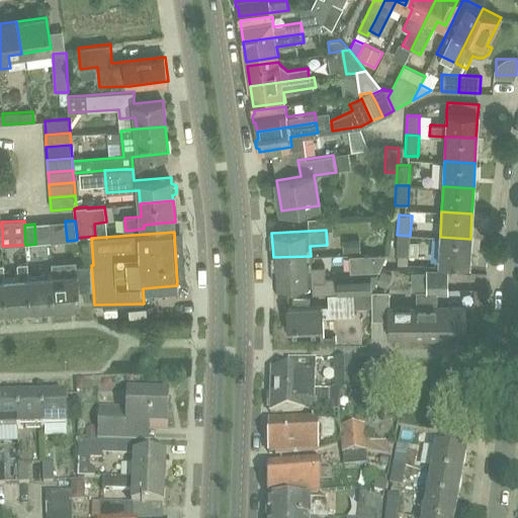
[(410,236),(397,235),(396,255),(409,256),(410,236)]
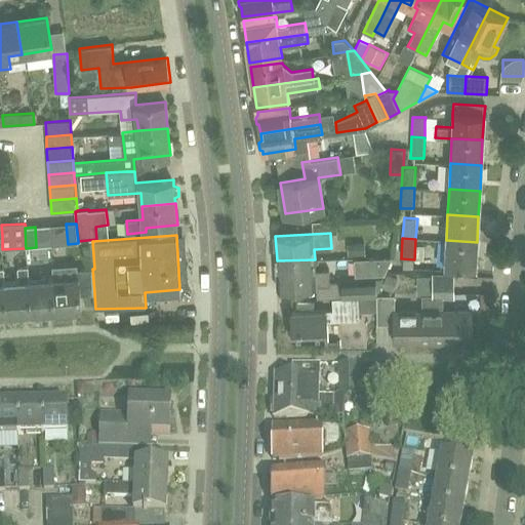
[(477,242),(446,240),(444,266),(476,267),(477,242)]
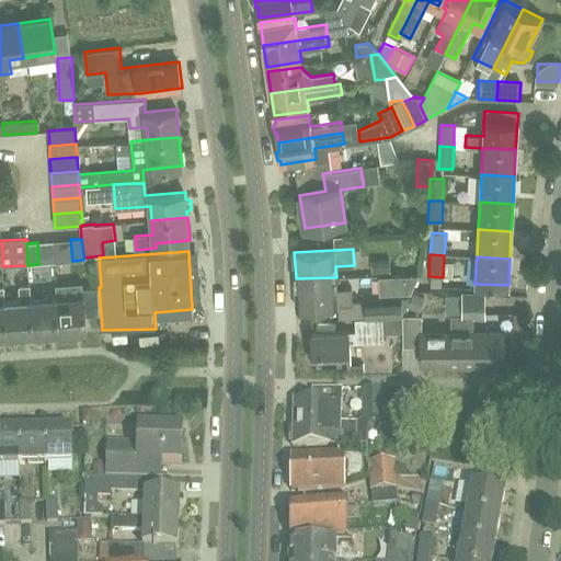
[(376,260),(377,274),(390,273),(389,259),(376,260)]
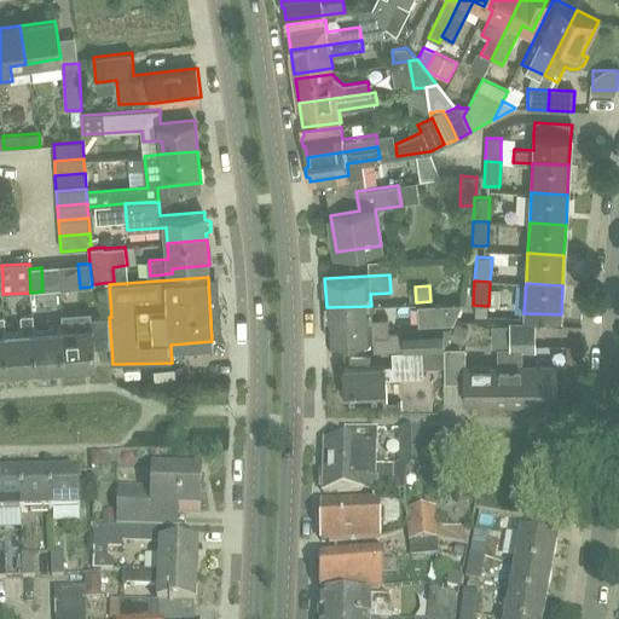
[(371,318),(371,306),(327,307),(328,340),(372,337),(372,335),(388,335),(387,317),(371,318)]
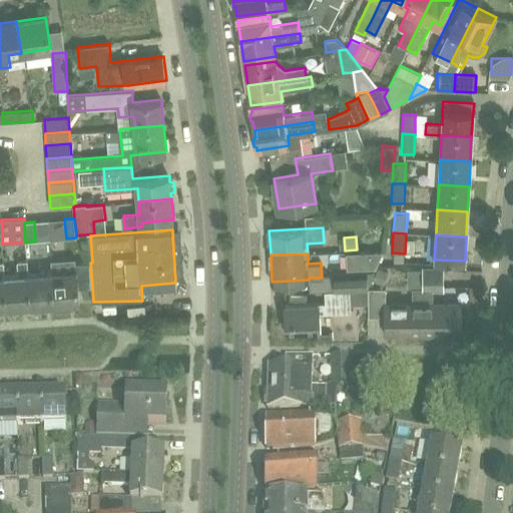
[(19,275),(5,276),(8,308),(32,306),(30,275),(28,275),(27,261),(18,262),(19,275)]
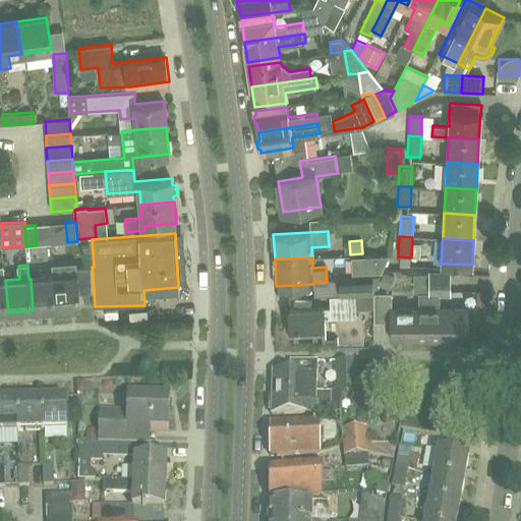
[(77,275),(54,277),(57,308),(82,307),(81,292),(94,291),(92,267),(77,268),(77,275)]
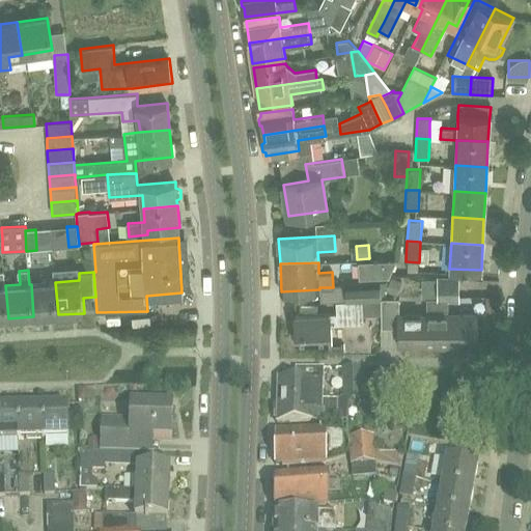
[(380,310),(381,310),(381,329),(397,329),(398,347),(437,346),(437,297),(438,276),(421,276),(422,298),(426,298),(426,313),(399,313),(399,299),(384,299),(380,299),(380,310)]
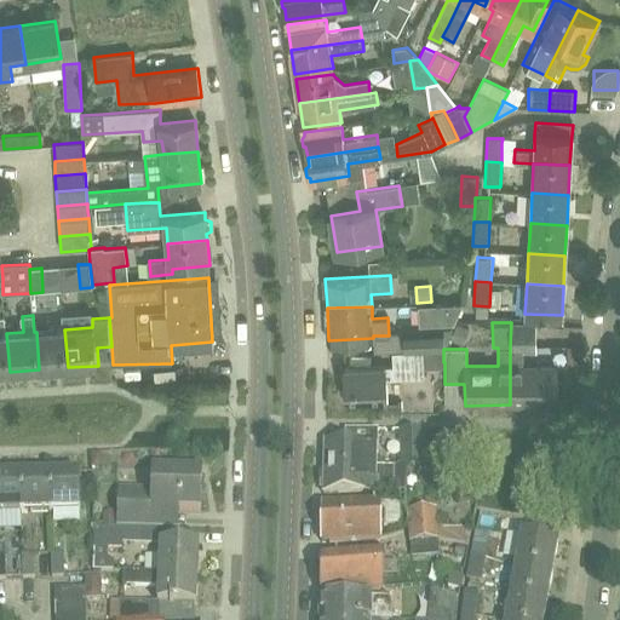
[(537,322),(511,322),(510,346),(510,405),(557,405),(556,366),(522,366),(522,352),(537,352),(537,322)]
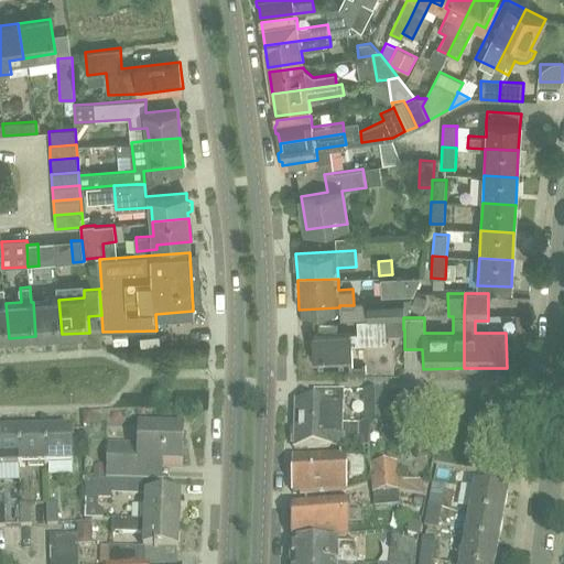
[(58,300),(33,302),(35,336),(62,334),(58,300)]
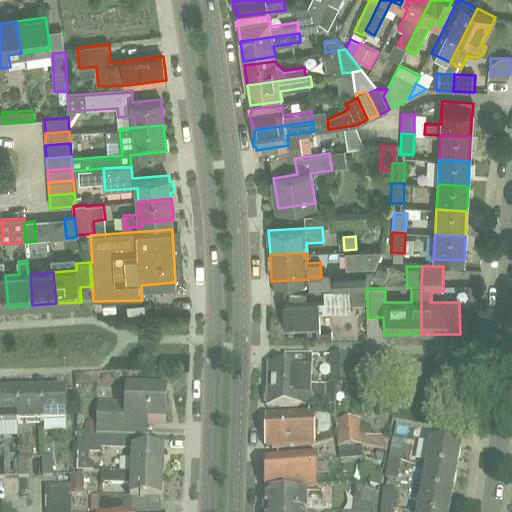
[(333,273),(334,289),(348,289),(366,288),(366,272),(333,273)]
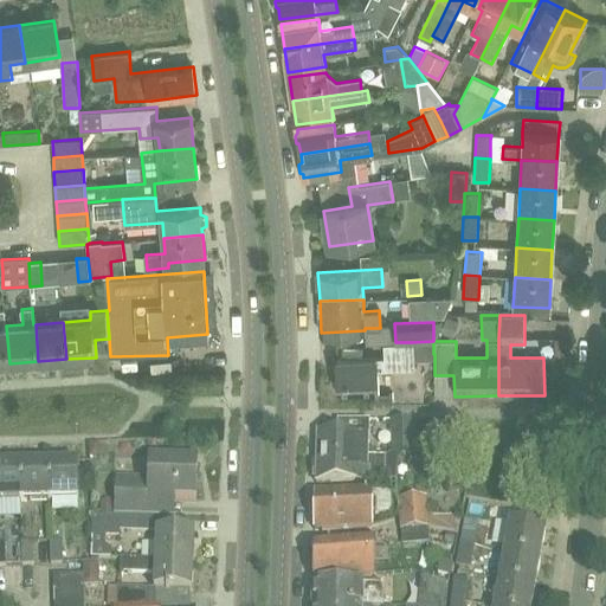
[(434,360),(434,354),(433,354),(433,341),(412,342),(395,342),(395,348),(384,349),(385,363),(376,363),(376,358),(337,359),(339,395),(378,394),(376,372),(414,371),(413,361),(434,360)]
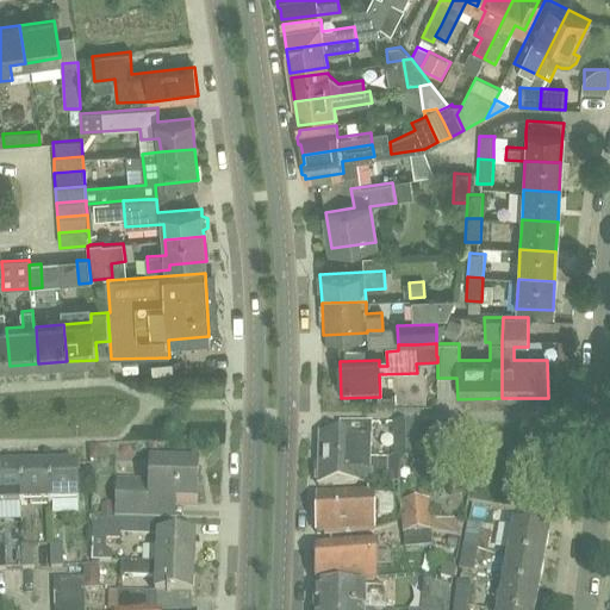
[(321,436),(319,462),(372,460),(372,436),(373,424),(344,423),(343,436),(321,436)]
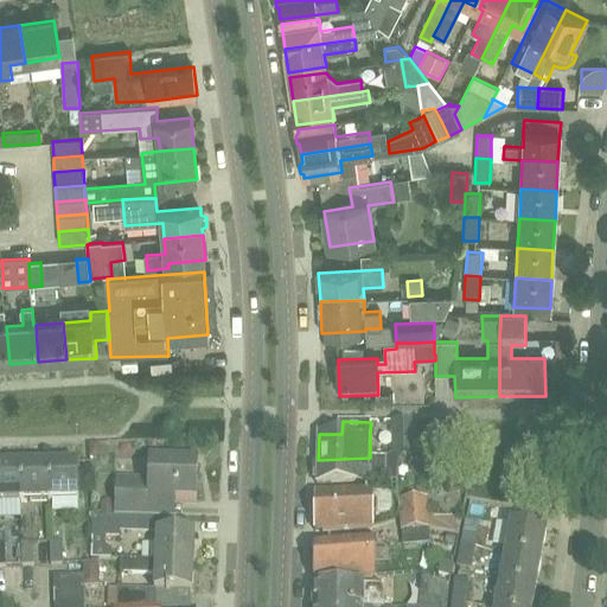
[(393,435),(393,455),(400,455),(416,454),(415,434),(393,435)]
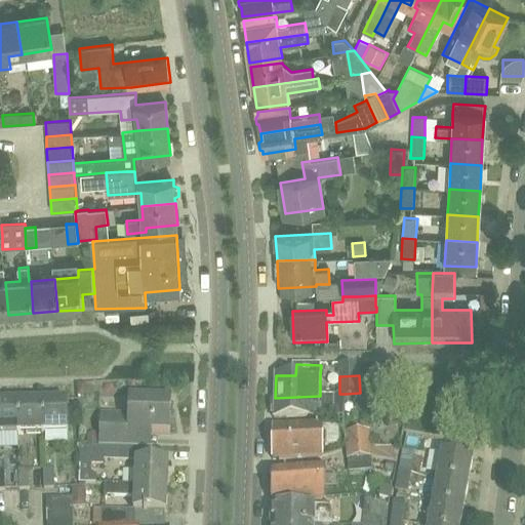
[(320,396),(275,398),(274,418),(310,416),(310,415),(333,416),(333,397),(320,396)]
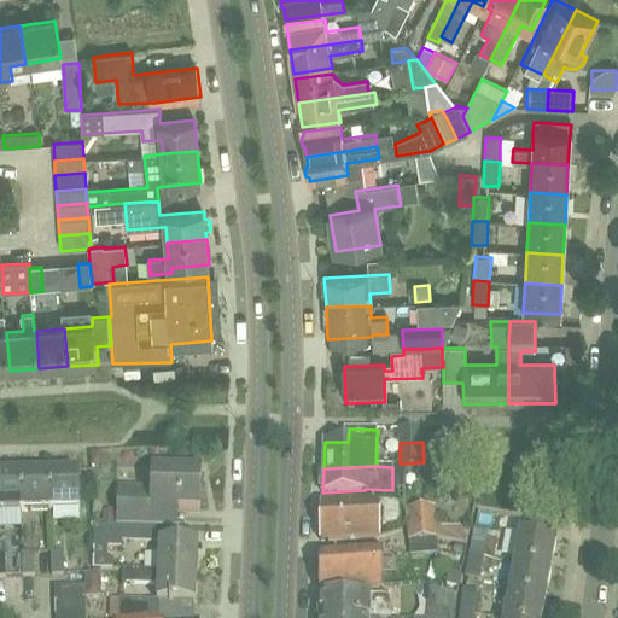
[(116,523),(176,525),(178,508),(199,509),(202,471),(153,470),(152,488),(117,487),(116,523)]
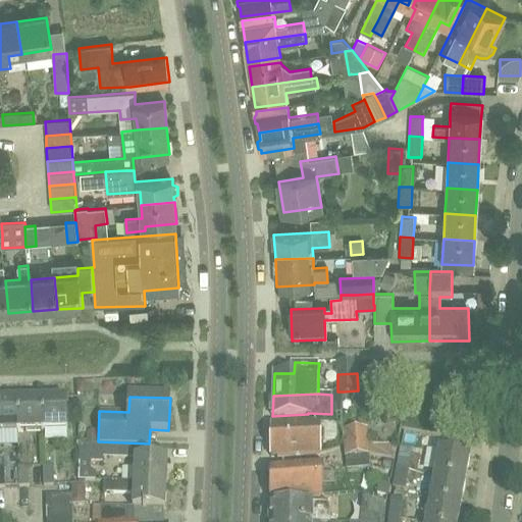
[(42,399),(17,400),(18,432),(43,431),(42,399)]
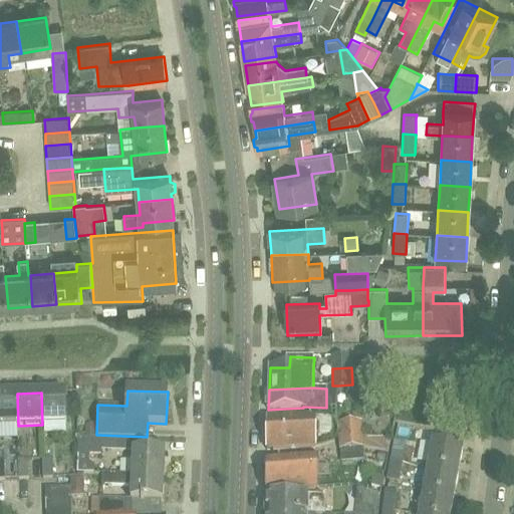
[(65,393),(41,393),(42,425),(66,424),(65,393)]
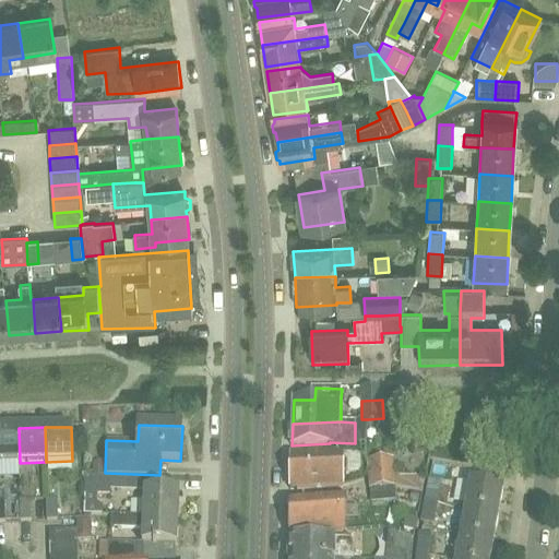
[(0,462),(20,463),(19,428),(0,428),(0,462)]
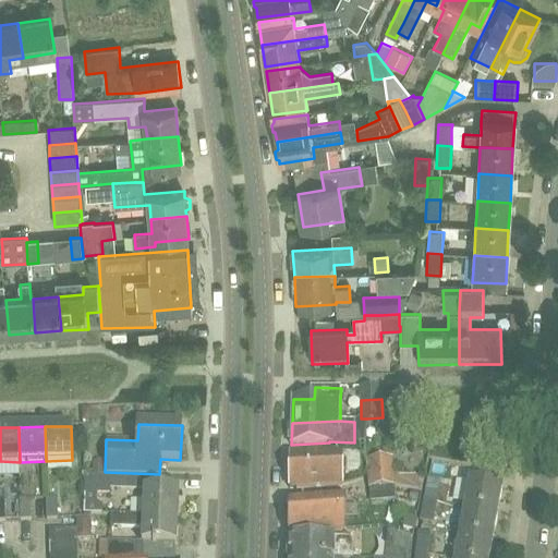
[(291,488),(342,487),(344,451),(291,453),(291,488)]
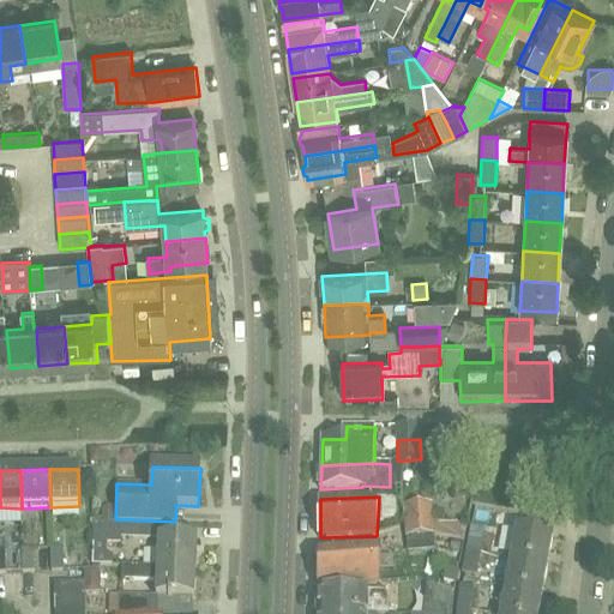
[(405,539),(407,539),(435,536),(434,522),(433,505),(403,507),(405,539)]
